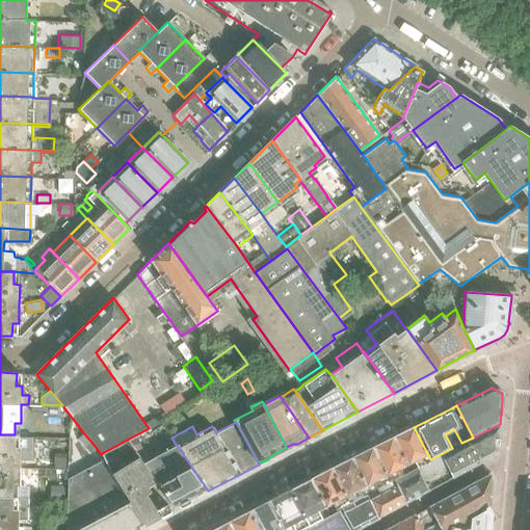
[(430,459),(416,467),(428,491),(497,453),(499,432),(500,424),(473,438),(461,443),(452,448),(430,459)]
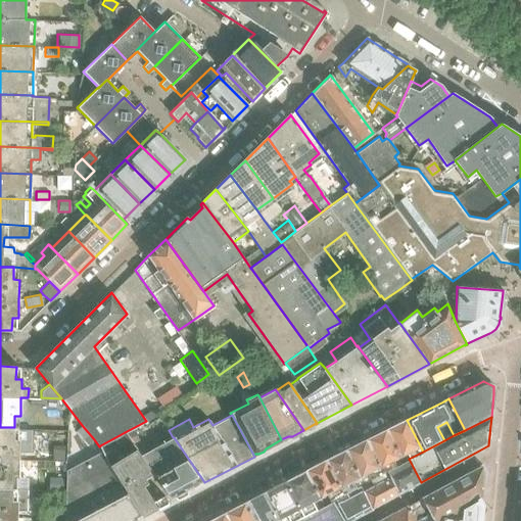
[(409,459),(423,452),(407,420),(386,430),(403,462),(409,459)]
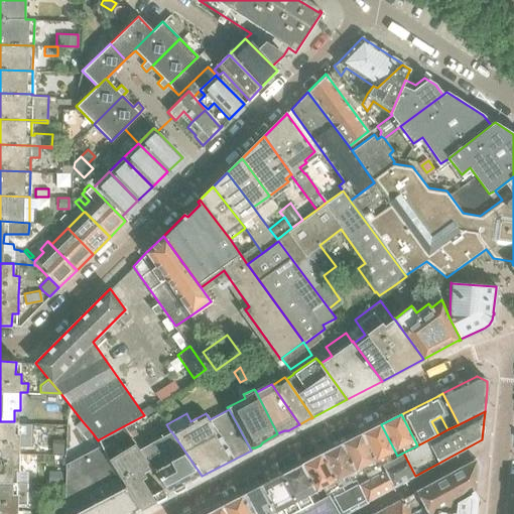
[(81,419),(75,424),(87,438),(93,433),(81,419)]
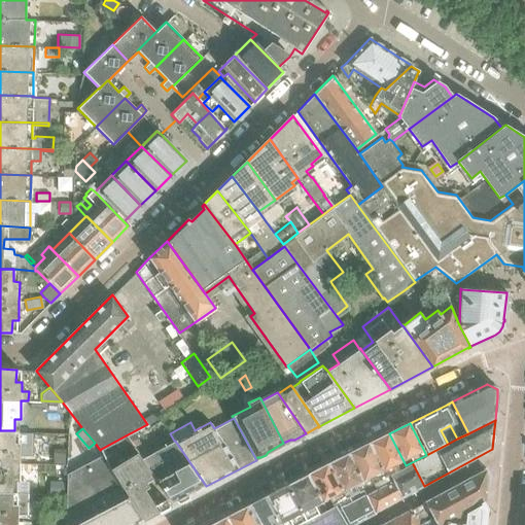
[(0,492),(12,493),(13,481),(19,481),(20,463),(20,443),(14,443),(14,430),(0,430),(0,492)]
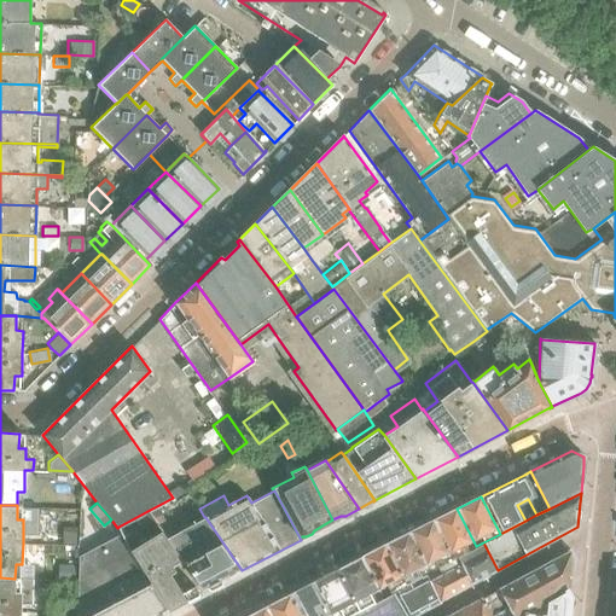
[(476,546),(457,509),(433,521),(452,559),(457,557),(476,546)]
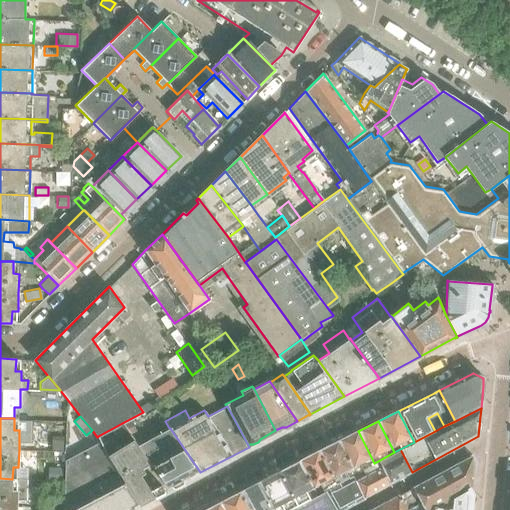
[(122,423),(111,429),(116,435),(126,429),(125,426),(122,423)]
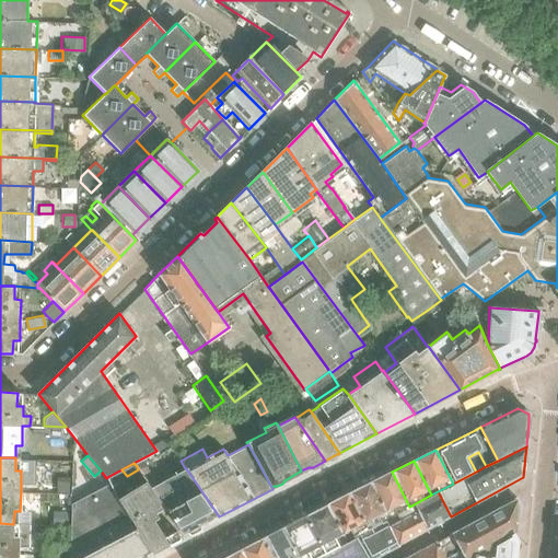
[(219,516),(186,468),(185,468),(151,487),(163,507),(179,529),(184,535),(219,516)]
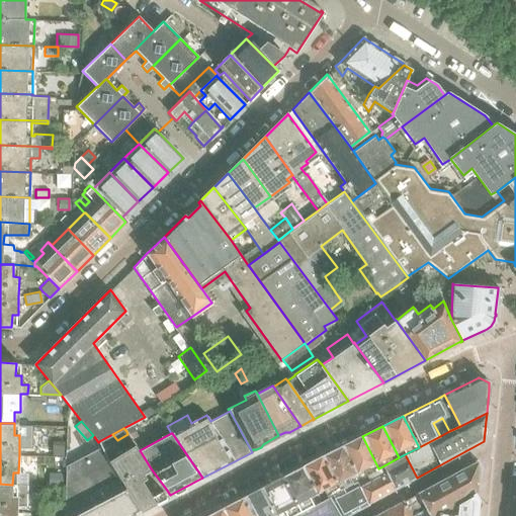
[(378,468),(362,436),(342,446),(354,473),(363,468),(366,475),(370,473),(378,468)]
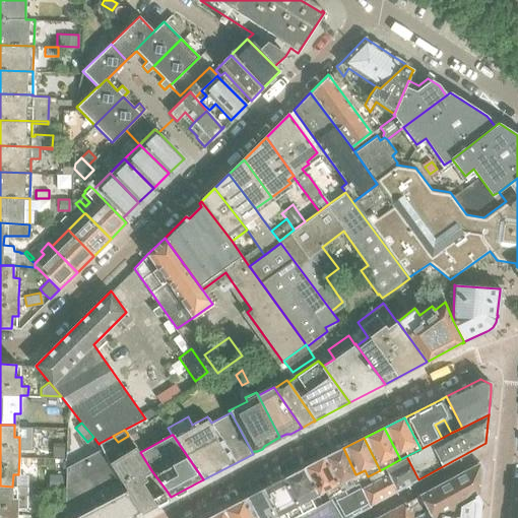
[(63,457),(64,443),(53,442),(52,456),(63,457)]
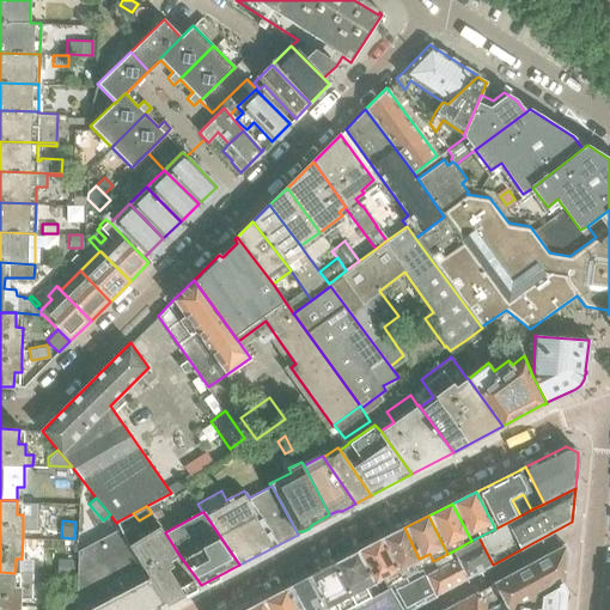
[(129,543),(128,546),(164,604),(183,595),(168,568),(174,565),(170,560),(178,554),(165,532),(159,525),(129,544),(129,543)]
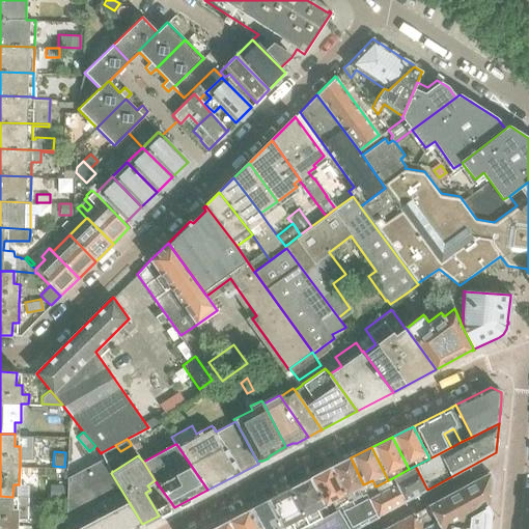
[(142,524),(111,473),(104,457),(66,477),(66,516),(66,528),(65,528),(132,528),(137,527),(142,524)]
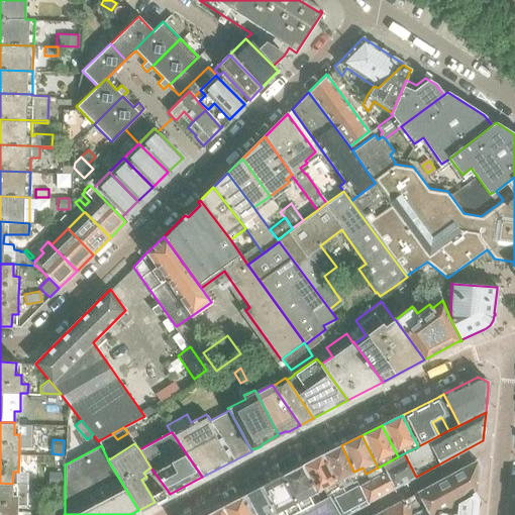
[(348,475),(353,472),(341,445),(321,455),(339,490),(356,480),(355,479),(351,481),(348,475)]
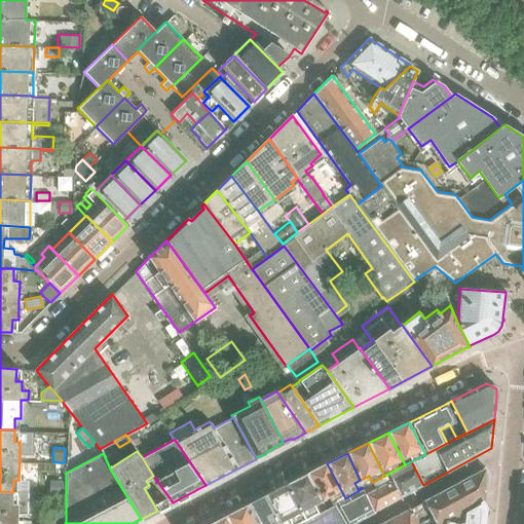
[(423,485),(411,461),(405,464),(388,474),(400,497),(423,485)]
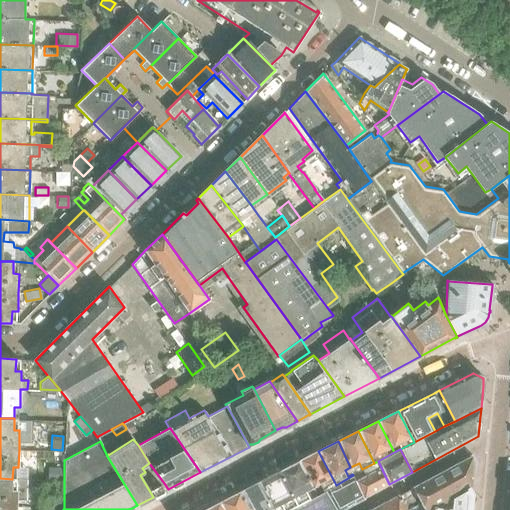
[(316,496),(336,485),(318,451),(298,462),(312,488),(313,487),(317,495),(316,496)]
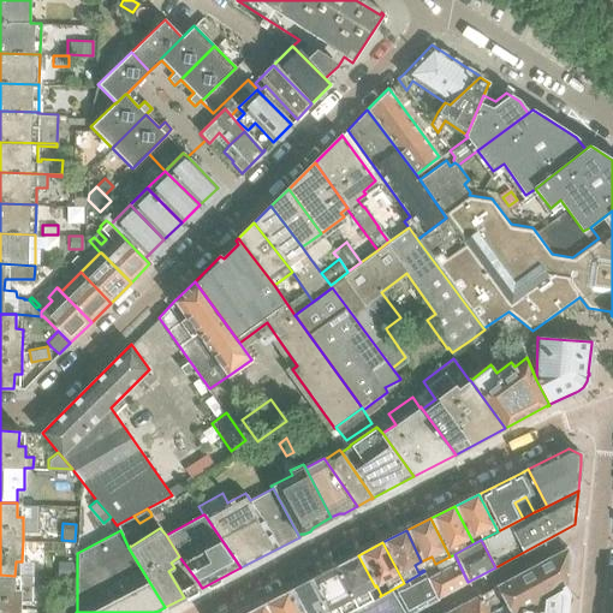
[(510,612),(519,612),(564,589),(567,587),(571,555),(571,554),(567,547),(480,594),(489,612),(505,602),(510,612)]
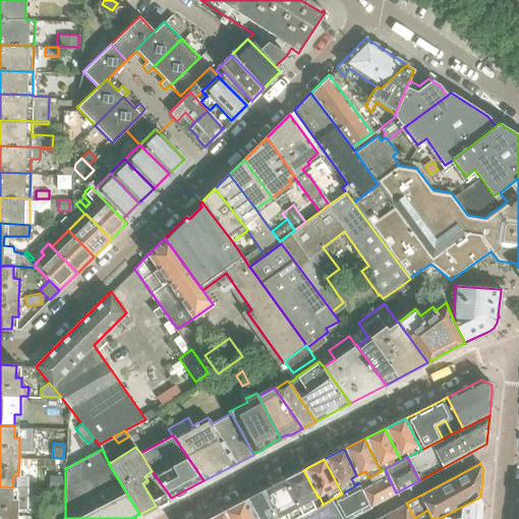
[(346,518),(396,493),(385,469),(381,471),(372,475),(376,479),(361,488),(359,483),(342,494),(322,505),(302,516),(300,517),(300,518),(346,518)]
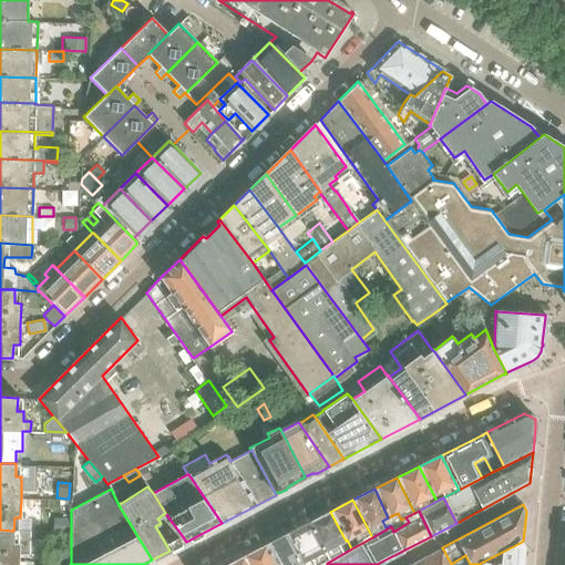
[(339,544),(346,541),(330,512),(308,523),(329,562),(350,550),(343,553),(339,544)]
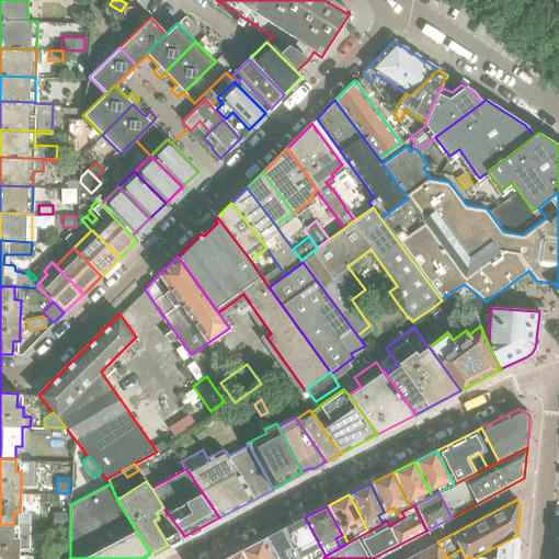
[(50,513),(50,525),(67,526),(67,513),(50,513)]
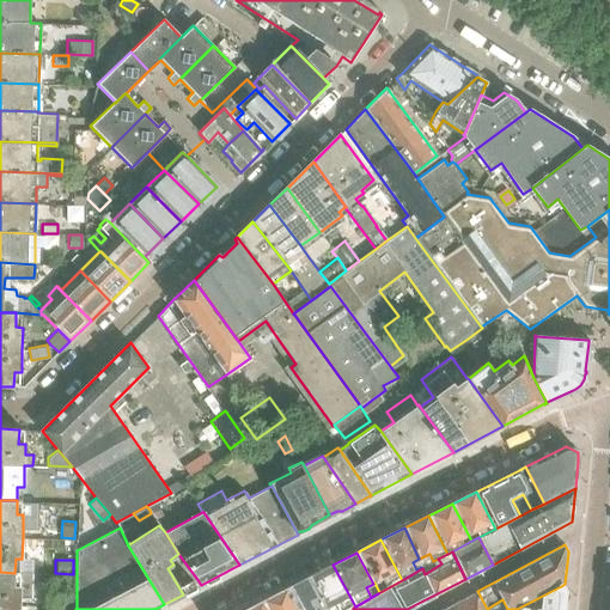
[(355,607),(333,565),(310,577),(327,609),(348,609),(353,608),(355,607)]
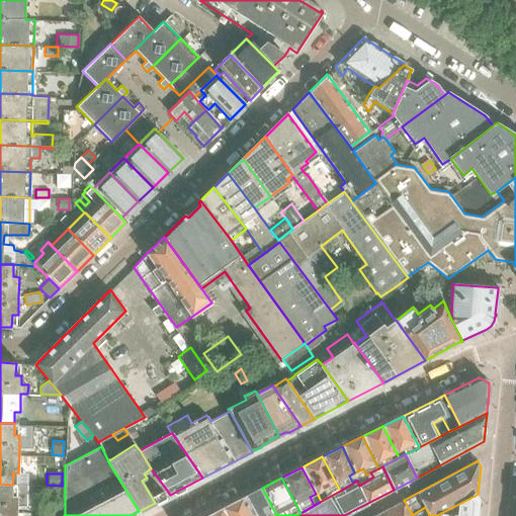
[(0,515),(17,515),(17,514),(17,506),(26,505),(26,485),(12,485),(0,484),(0,515)]
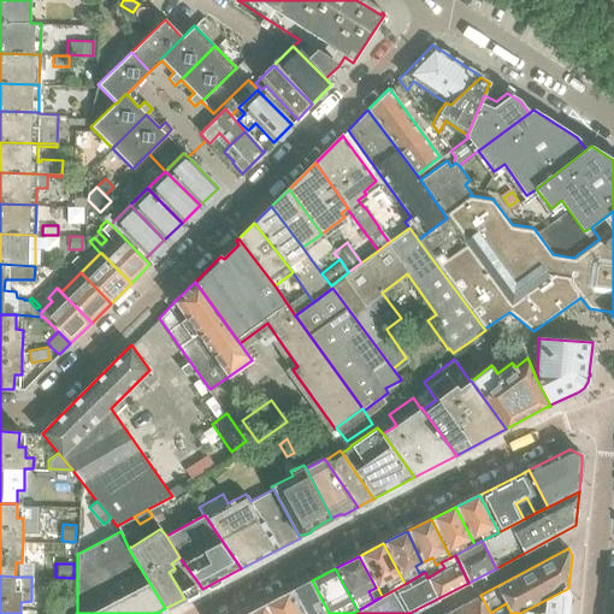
[(301,613),(329,613),(312,580),(290,592),(301,613)]
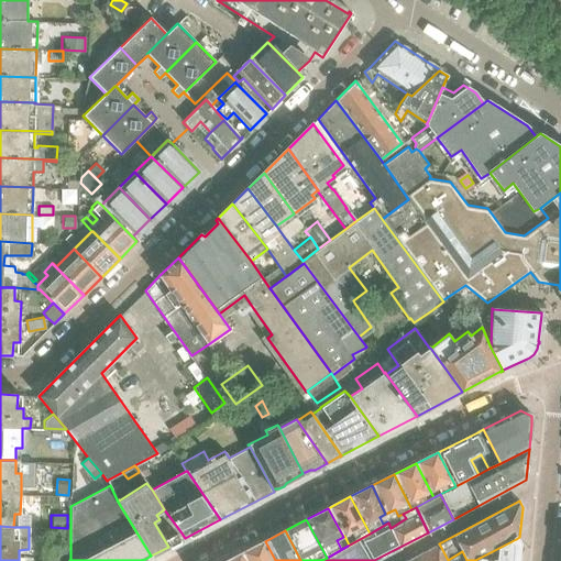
[(517,560),(519,543),(518,543),(516,539),(475,560),(517,560)]
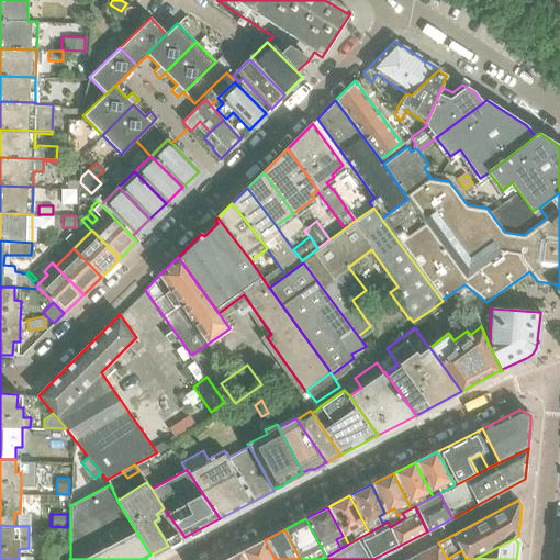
[(275,559),(265,540),(241,552),(244,559),(275,559)]
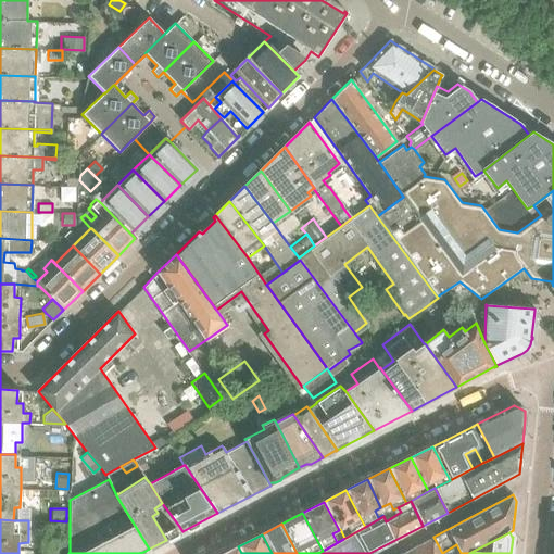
[(442,553),(433,537),(411,549),(413,553),(442,553)]
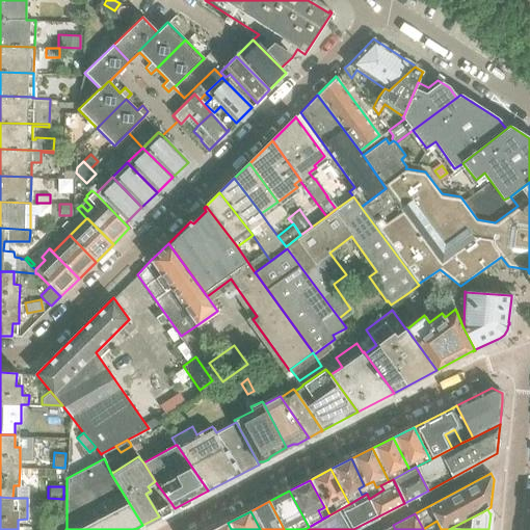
[(55,517),(55,529),(57,529),(67,529),(67,517),(55,517)]
